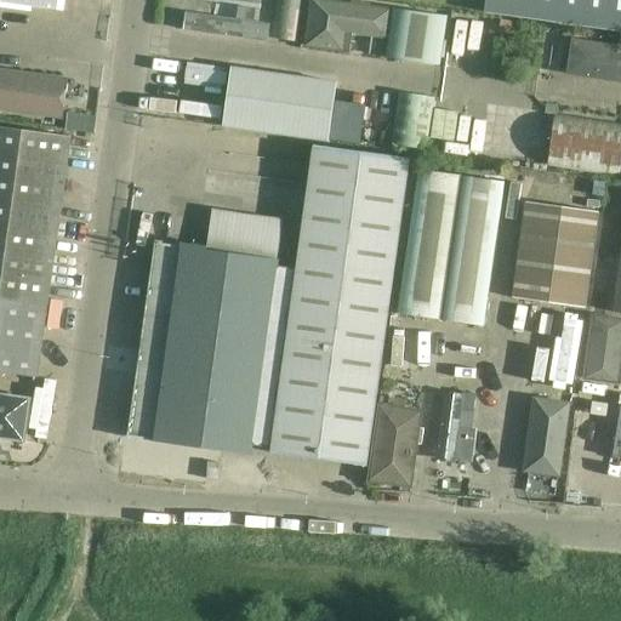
[(277,0),(272,40),(297,44),(303,0),(277,0)]
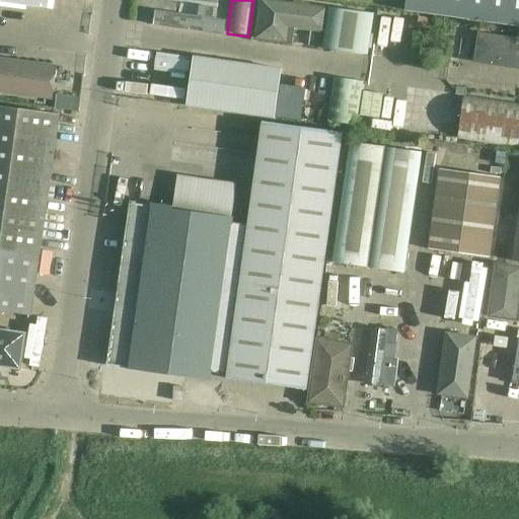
[(326,7),(270,0),(263,0),(257,38),(292,43),(294,26),(323,30),(326,7)]
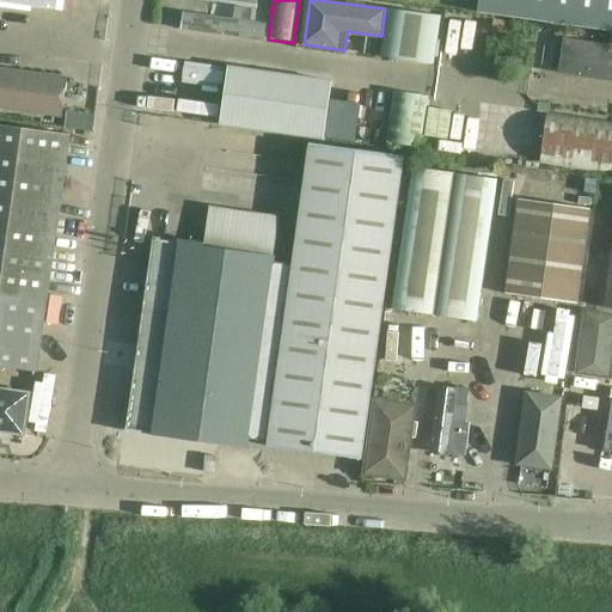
[(611,0),(479,0),(478,10),(611,29),(611,0)]
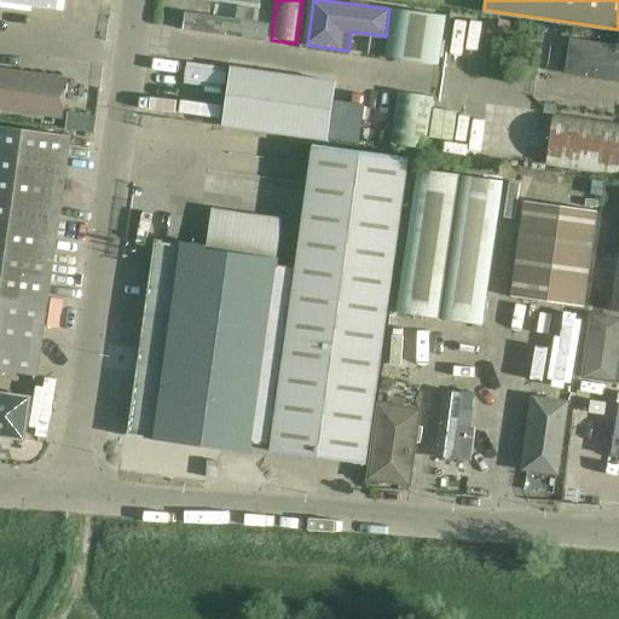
[(255,10),(237,9),(236,21),(187,13),(185,32),(264,42),(266,24),(254,23),(255,10)]
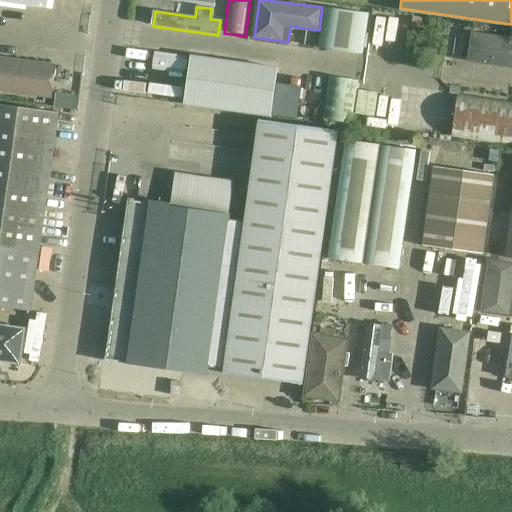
[(325,8),(322,29),(319,49),(362,55),(368,15),(325,8)]
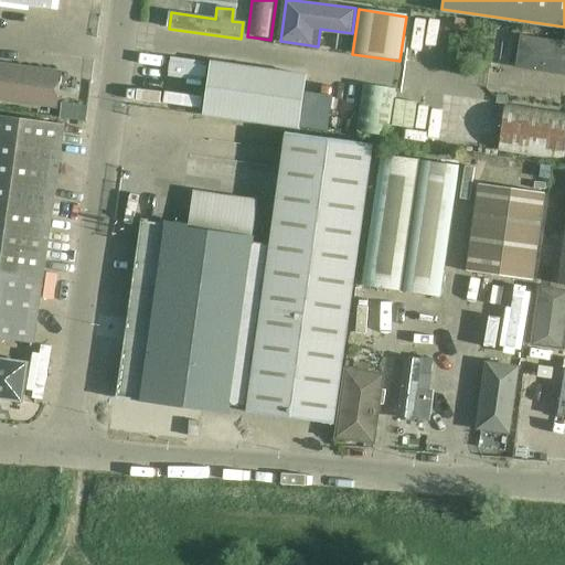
[(564,78),(564,44),(520,39),(515,72),(564,78)]
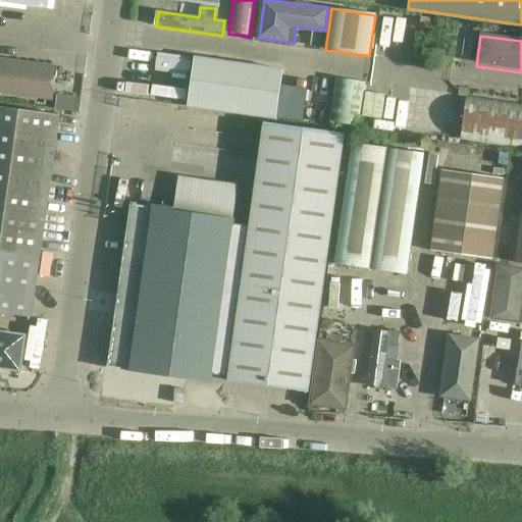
[(0,93),(53,100),(58,64),(0,56),(0,93)]
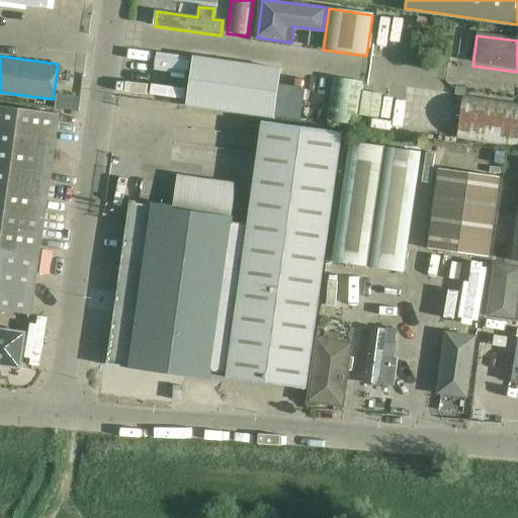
[(192,57),(185,106),(274,118),(280,70),(192,57)]
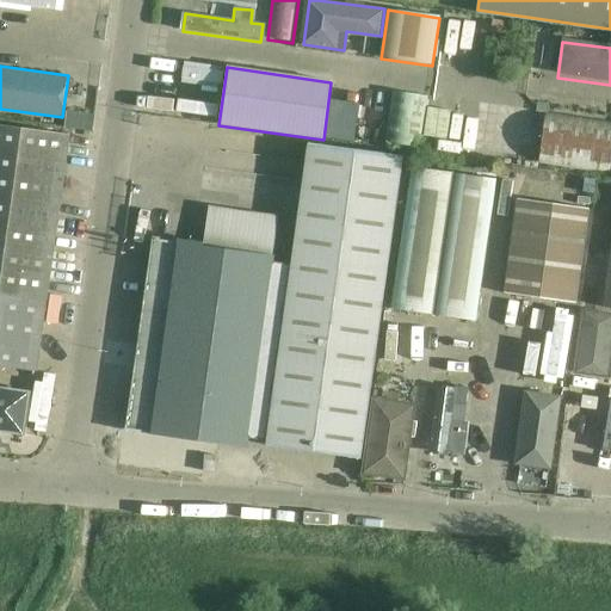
[(429,98),(392,92),(389,109),(384,144),(420,150),(429,98)]
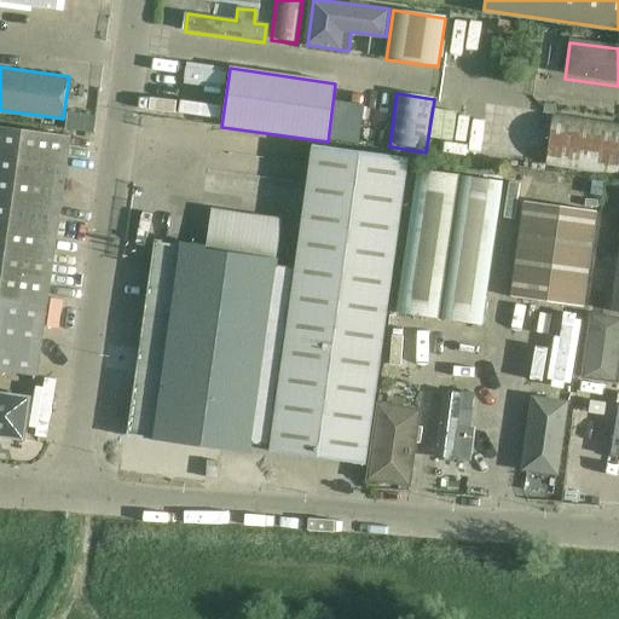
[(545,167),(618,178),(618,171),(618,127),(553,119),(545,167)]
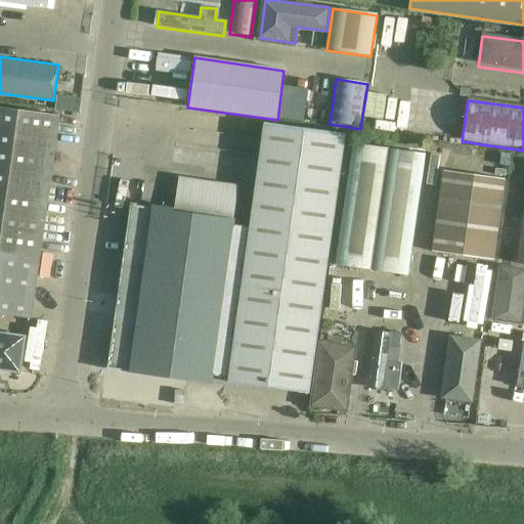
[(0,107),(0,314),(31,319),(59,116),(0,107)]
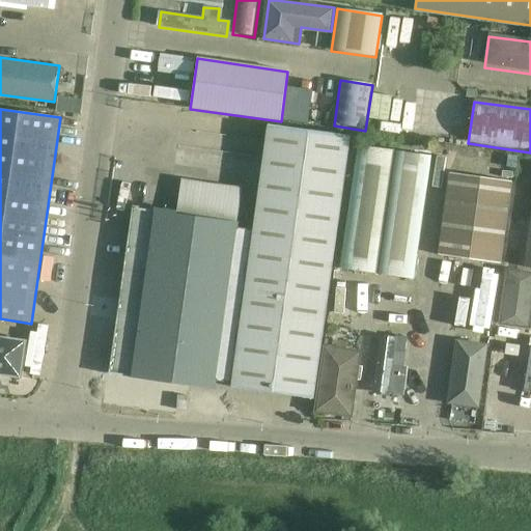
[(236,228),(238,224),(139,210),(139,207),(133,206),(132,211),(133,211),(110,373),(109,373),(109,374),(214,389),(215,382),(231,384),(231,388),(313,399),(350,137),(268,126),(253,230),(236,228)]
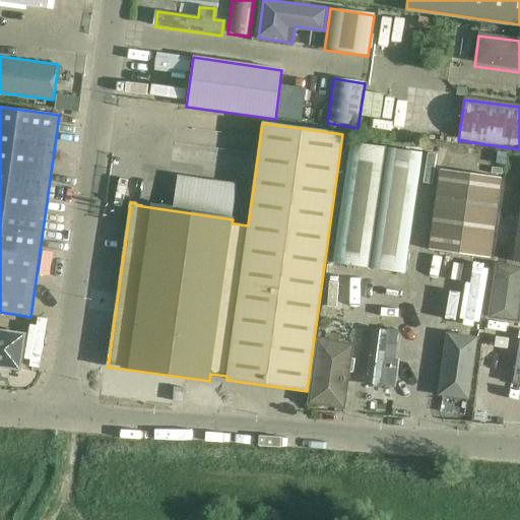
[(345,143),(333,245),(330,264),(404,274),(420,153),(345,143)]
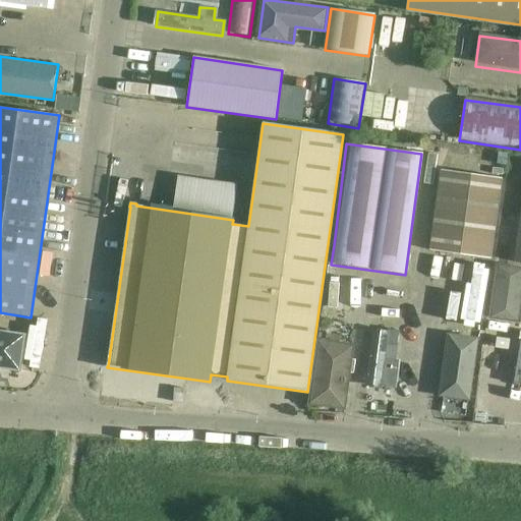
[(442,169),(432,231),(430,251),(490,259),(494,239),(502,178),(442,169)]
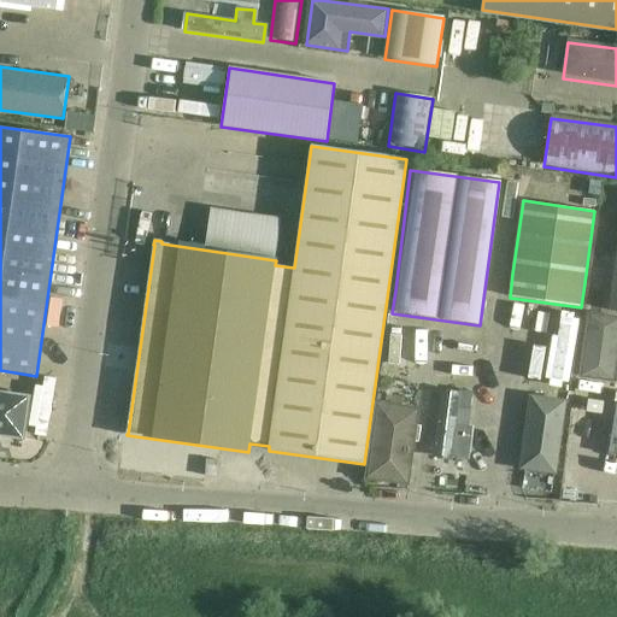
[(616,318),(589,315),(581,377),(615,382),(616,370),(616,318)]
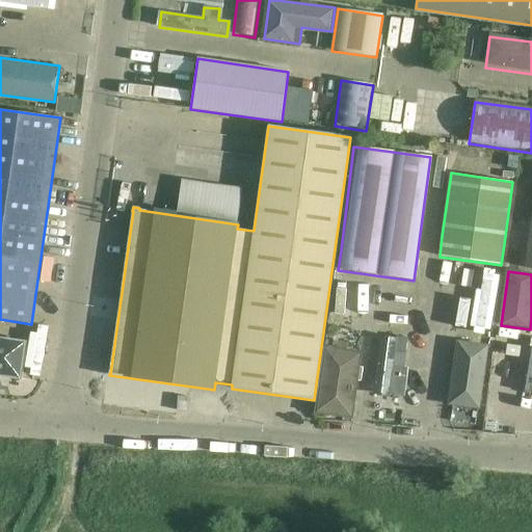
[(380,339),(374,393),(389,395),(392,372),(403,373),(407,338),(397,337),(396,341),(380,339)]
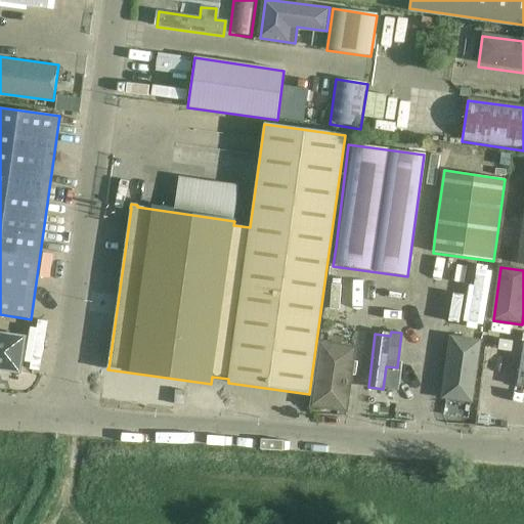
[(0,369),(19,373),(25,338),(0,334),(0,369)]
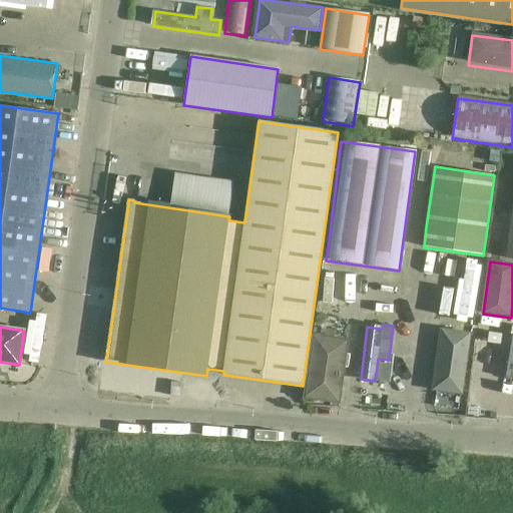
[(433,390),(462,395),(470,334),(441,330),(433,390)]
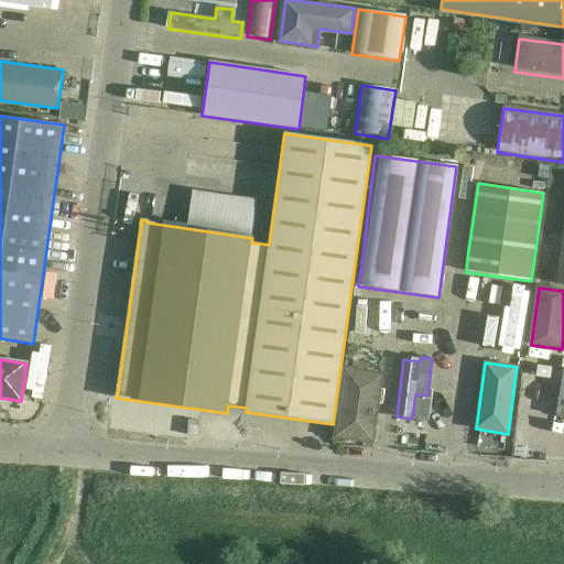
[(371,442),(381,376),(367,373),(368,366),(355,364),(353,371),(345,370),(336,437),(371,442)]
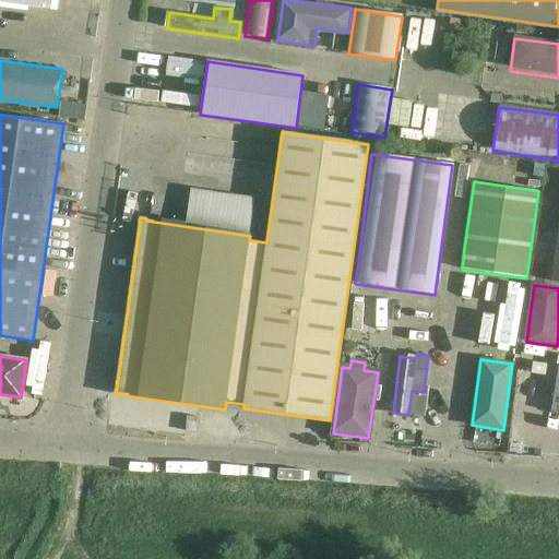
[(198,417),(187,416),(186,432),(197,432),(198,417)]
